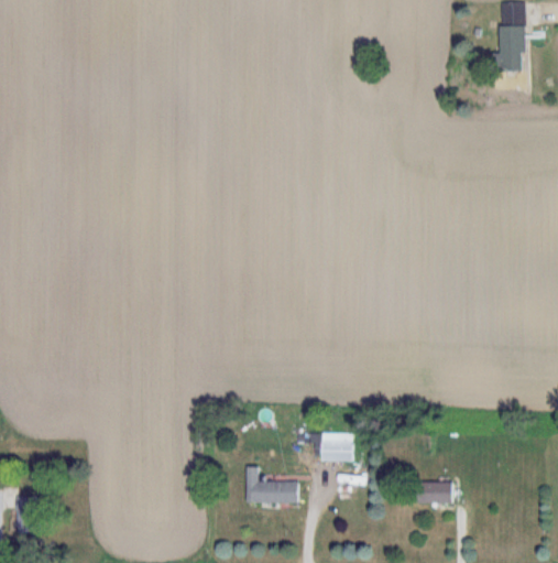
[(501,69),(526,69),(526,1),(501,1),(501,69)]
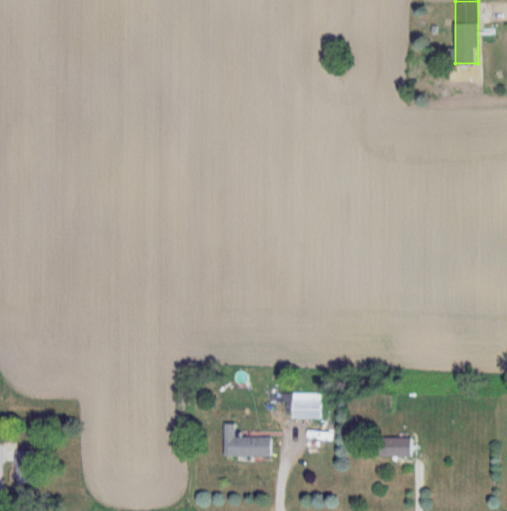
[(321,419),(321,393),(290,393),(290,419),(321,419)]
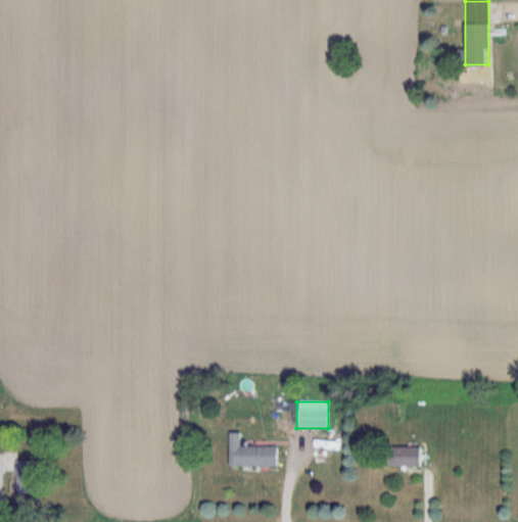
[(227,432),(227,466),(277,466),(277,445),(242,445),(242,432),(227,432)]
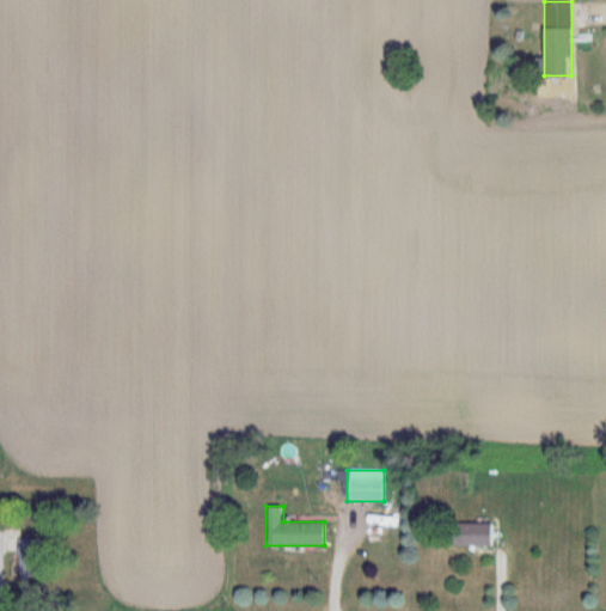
[(373,511),(373,521),(401,521),(401,511),(373,511)]
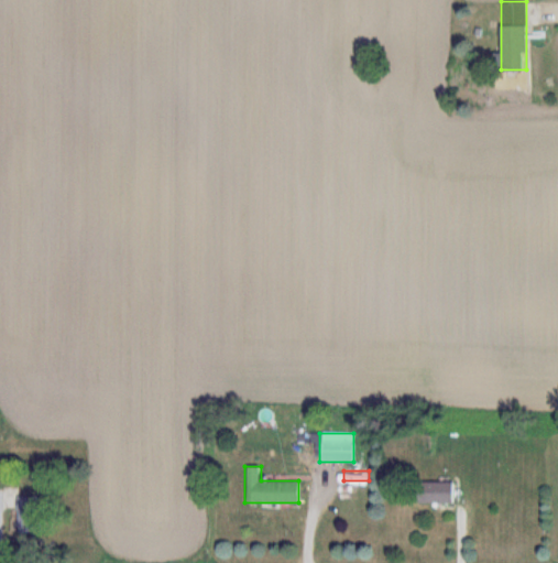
[(455,504),(455,483),(414,483),(414,504),(455,504)]
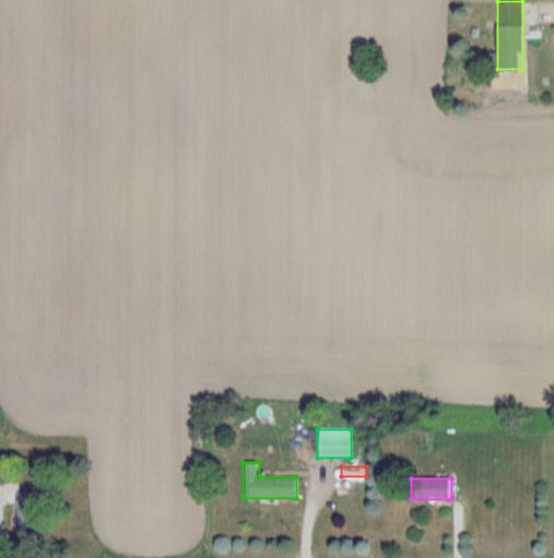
[(15,493),(15,527),(38,527),(38,493),(15,493)]
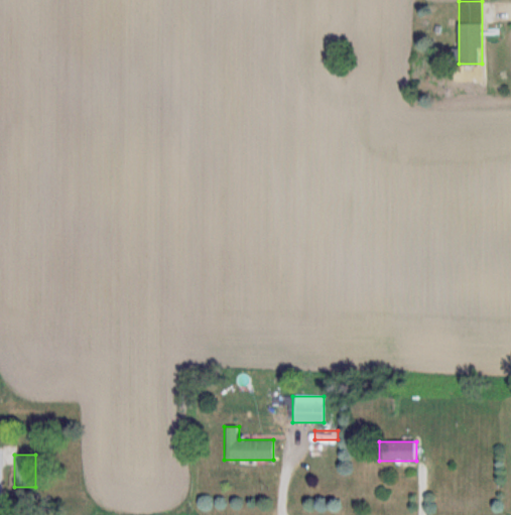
All buildings are outlined.
